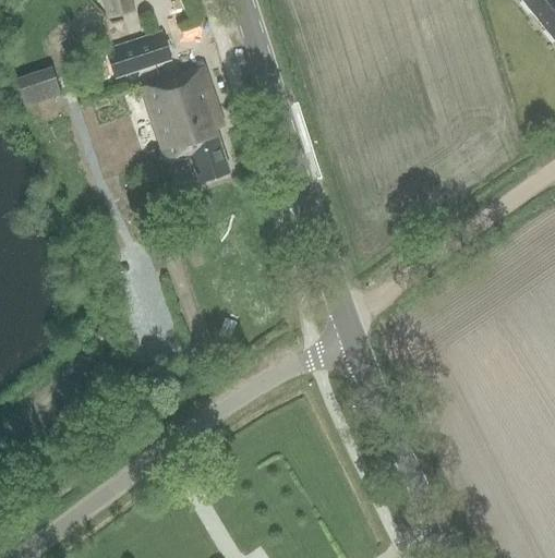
[(136,11),(132,0),(104,0),(109,19),(136,11)]
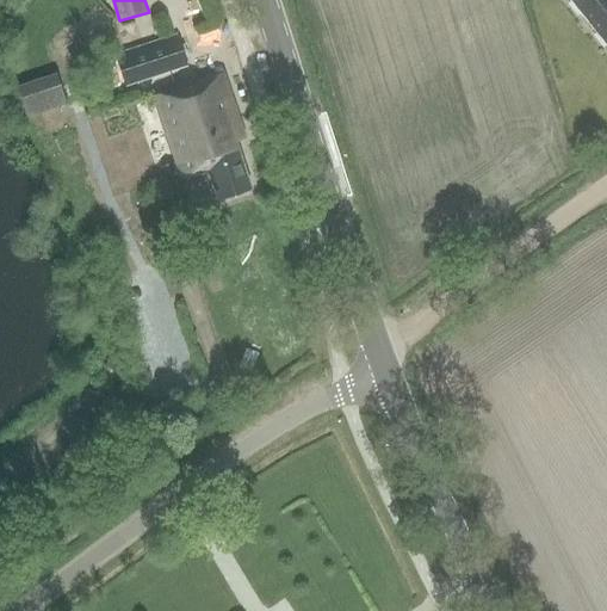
[(606,0),(573,0),(592,23),(606,11),(606,0)]
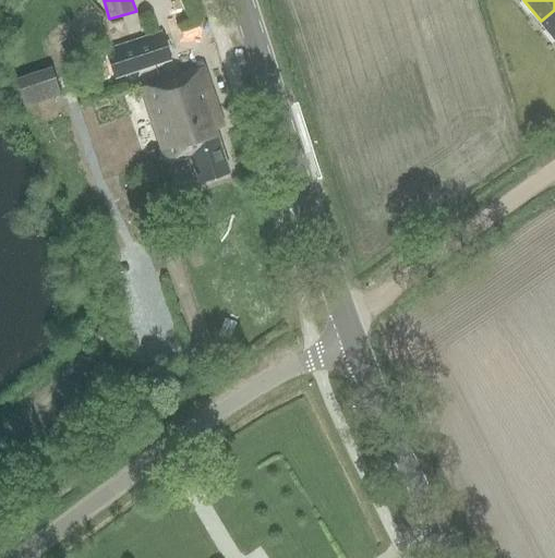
[(554,10),(541,21),(554,37),(554,10)]
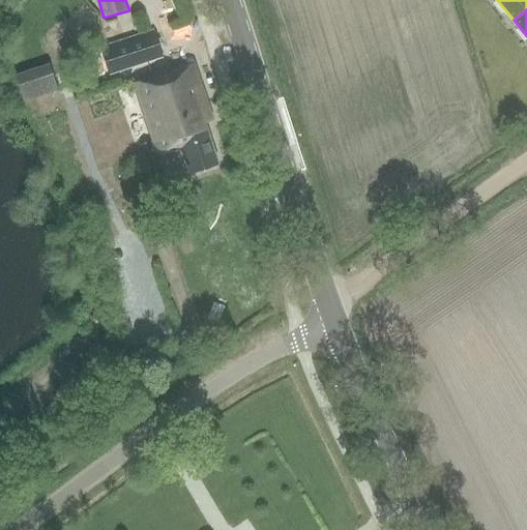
[(156,30),(143,35),(137,17),(108,27),(114,47),(123,71),(166,57),(156,30)]
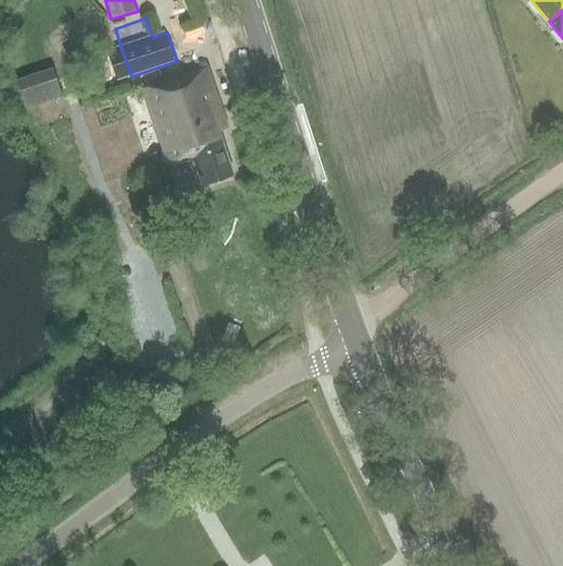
[(19,77),(29,107),(41,103),(49,125),(73,116),(55,65),(19,77)]
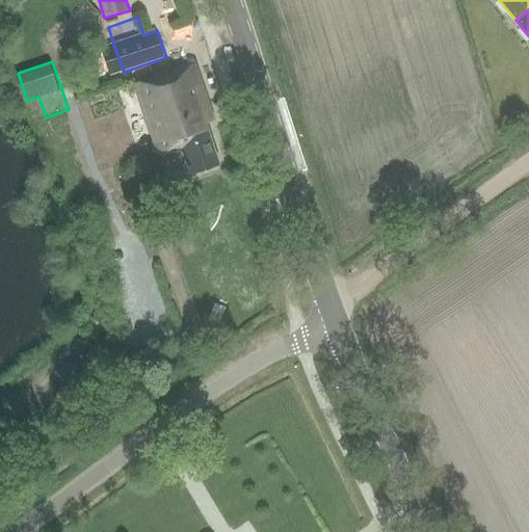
[(148,160),(160,156),(184,148),(192,175),(222,164),(206,114),(213,111),(197,64),(136,84),(156,141),(142,145),(148,160)]
